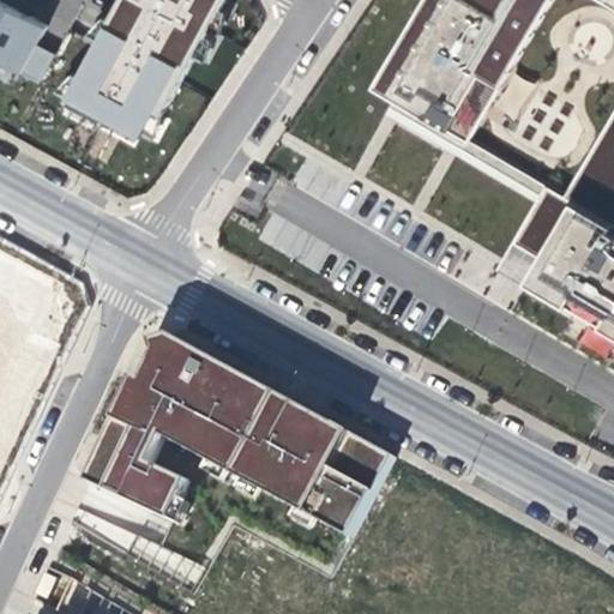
[(0,0),(0,58),(43,82),(56,54),(38,43),(48,23),(31,14),(5,0),(0,0)]
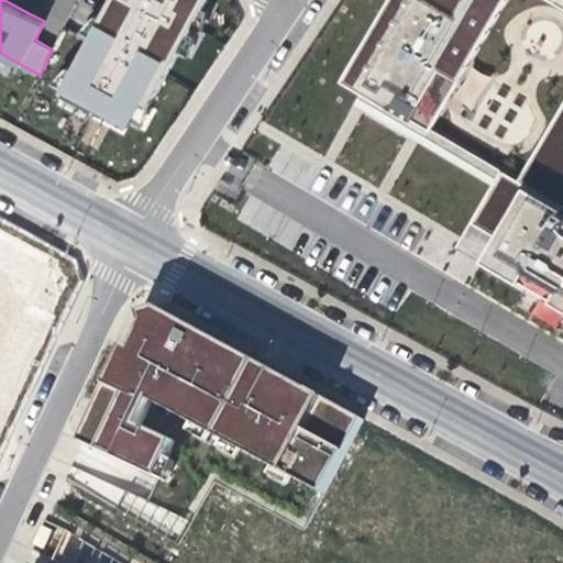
[(113,0),(66,87),(131,124),(144,102),(150,107),(208,0),(113,0)]
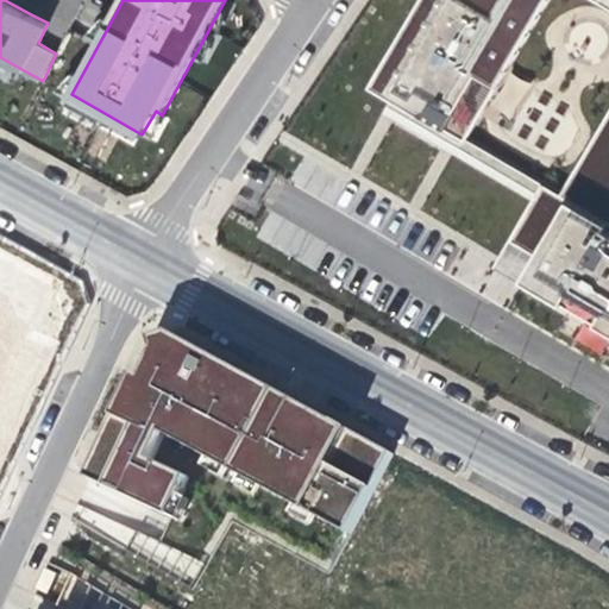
[(608,0),(422,0),(372,86),(393,98),(410,107),(405,117),(538,195),(534,200),(510,240),(538,256),(523,280),(608,330),(608,0)]
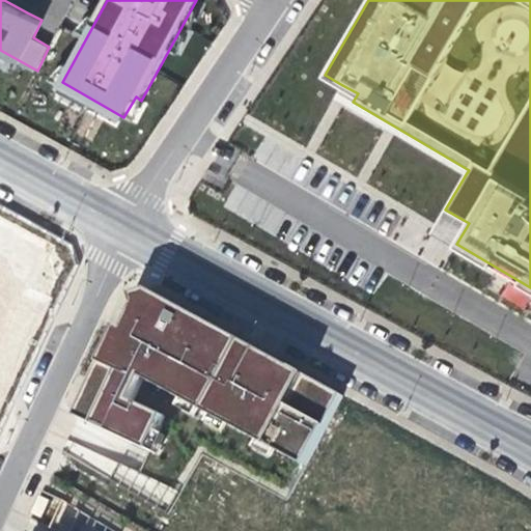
[(353,102),(358,93),(342,85),(335,98),(344,104),(466,174),(469,170),(353,102)]
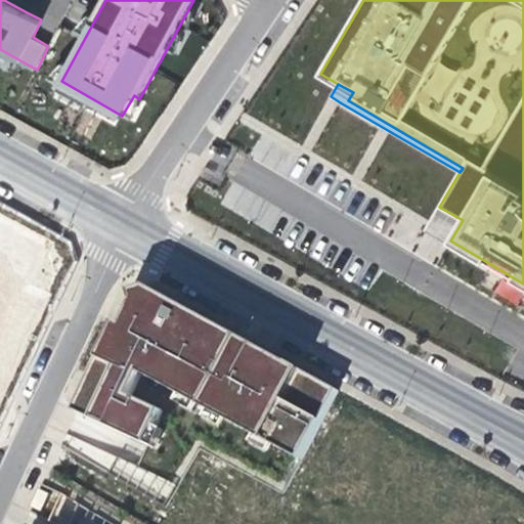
[(463,220),(439,207),(426,229),(448,243),(450,241),(463,220)]
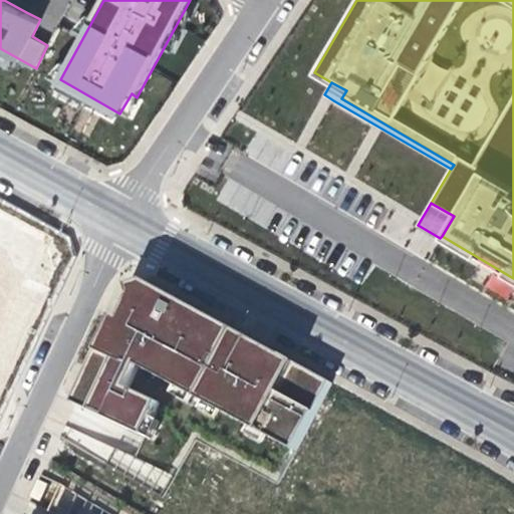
[(63,240),(0,205),(0,400),(69,257),(63,240)]
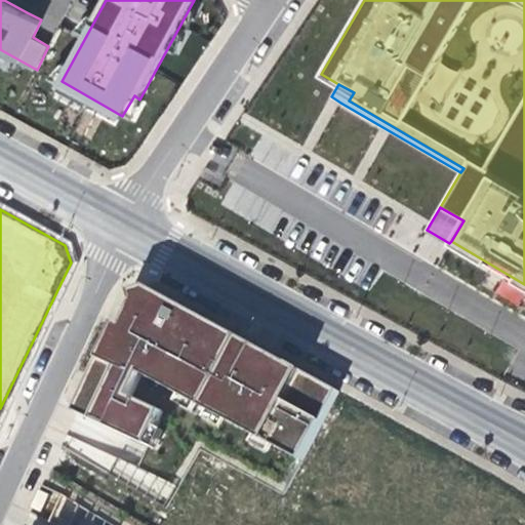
[(149,289),(132,294),(76,413),(150,447),(165,413),(132,398),(144,375),(301,461),(339,393),(183,307),(149,289)]
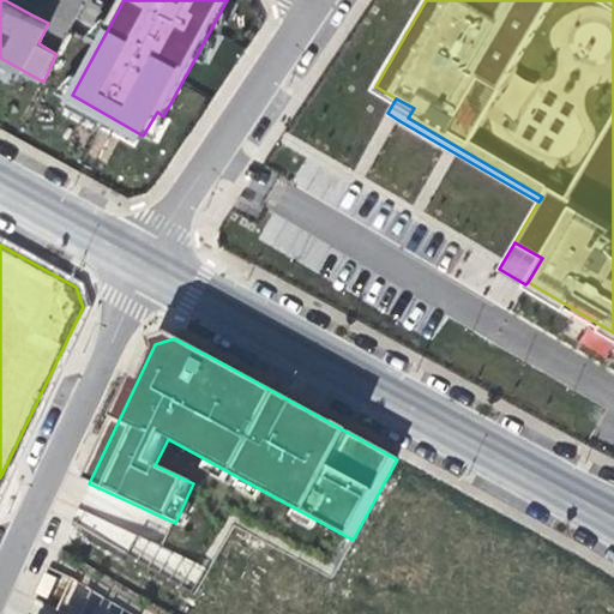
[(47,575),(37,595),(49,601),(59,581),(47,575)]
